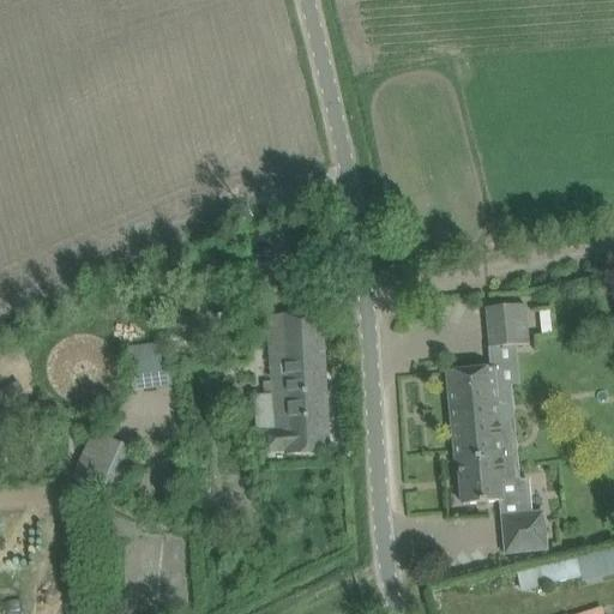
[(525,305),(511,306),(487,308),(491,349),(529,345),(525,305)]
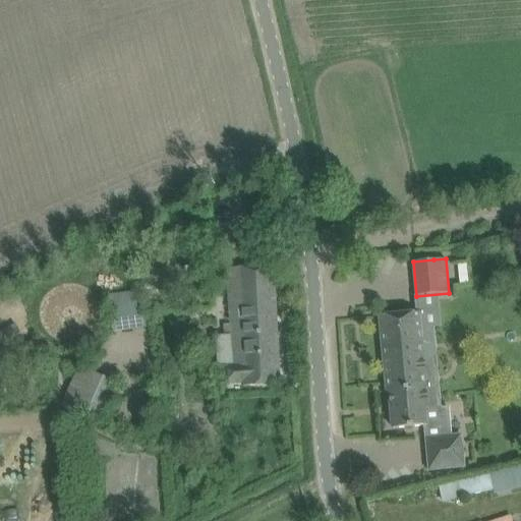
[(231,325),(224,326),(224,335),(232,335),(234,353),(234,364),(235,368),(229,368),(230,384),(246,384),(246,387),(261,386),(281,385),(275,263),(226,270),(231,324),(231,325)]
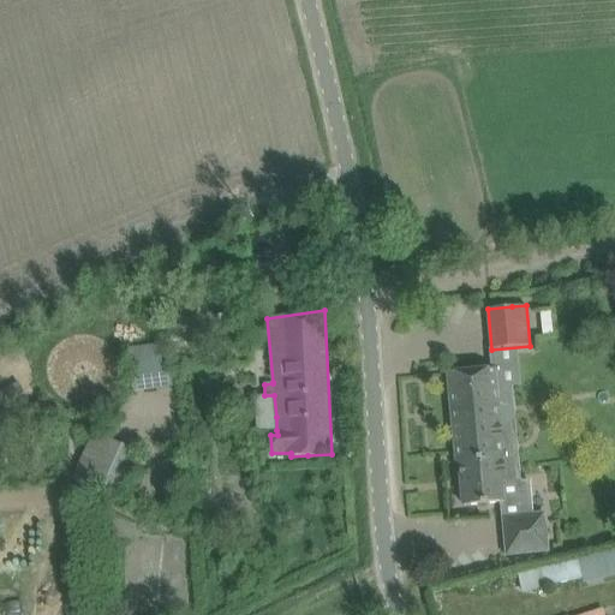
[(132,383),(173,377),(168,342),(127,348),(132,383)]
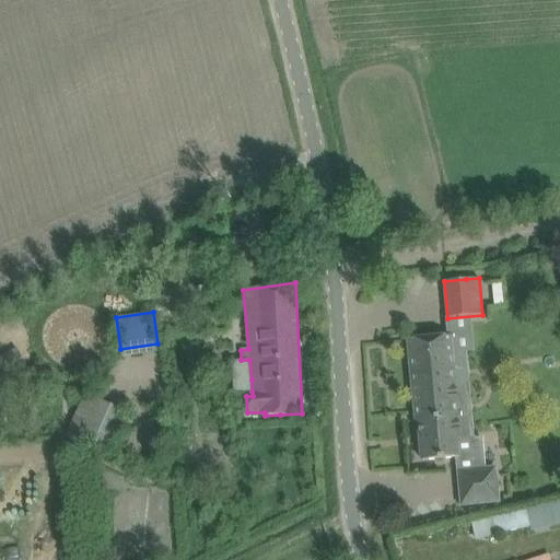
[(431,338),(409,340),(417,421),(419,421),(423,461),(445,458),(456,457),(457,457),(462,505),(500,502),(497,467),(486,468),(483,438),(475,439),(469,377),(455,378),(453,351),(451,336),(447,336),(431,338)]
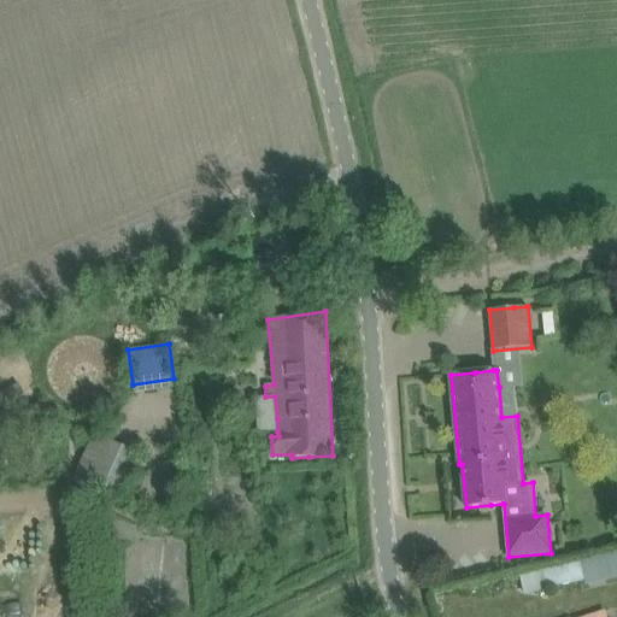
[(139,453),(94,434),(74,481),(118,499),(139,453)]
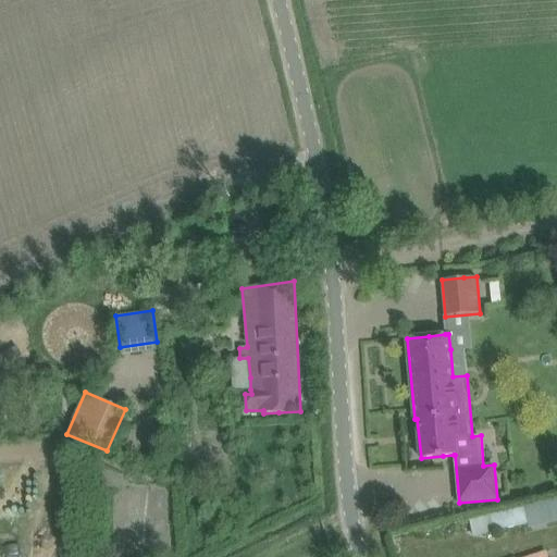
[(556,498),(541,503),(544,519),(556,516),(556,498)]
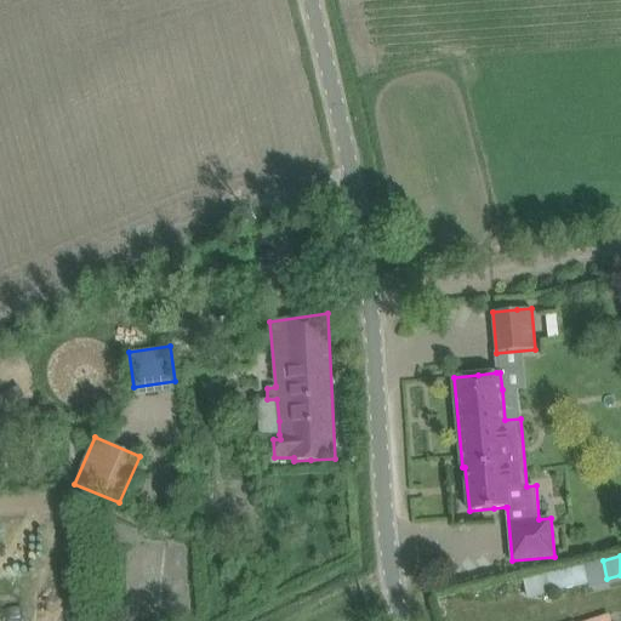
[(584,565),(547,574),(552,592),(587,584),(584,565)]
